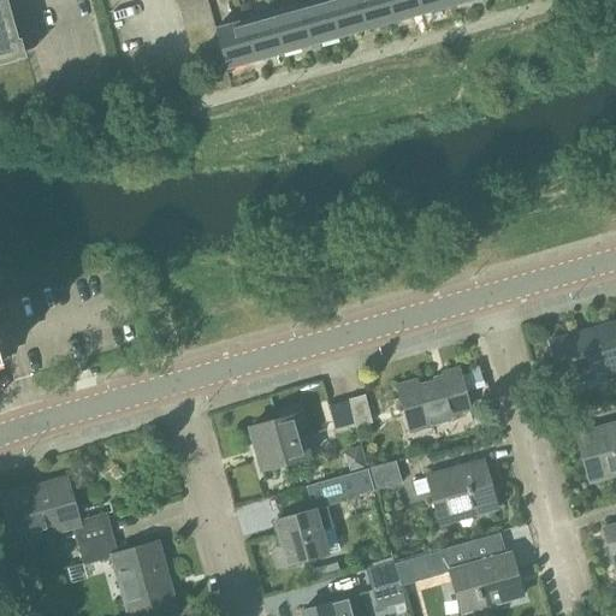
[(0,0),(0,65),(18,60),(0,0)]
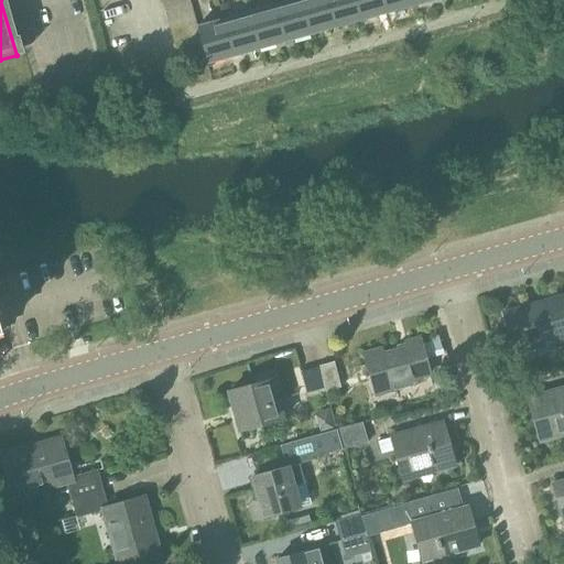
[(162,0),(166,12),(192,4),(190,0),(162,0)]
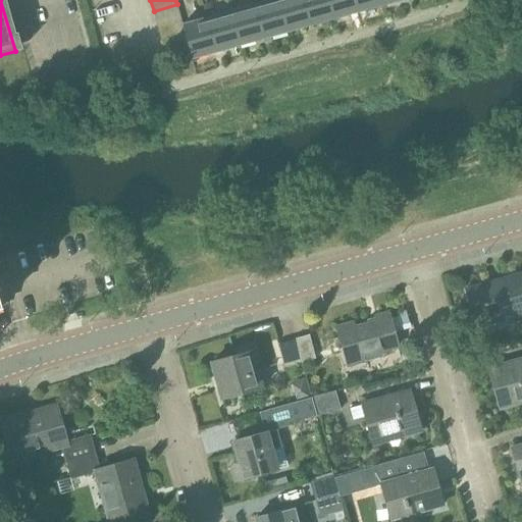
[(277,0),(274,0),(254,6),(263,40),(288,34),(277,0)]
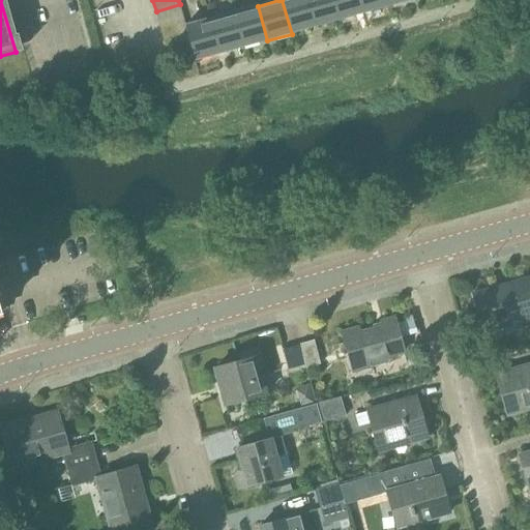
[(282,0),(292,34),(316,27),(307,0),(282,0)]
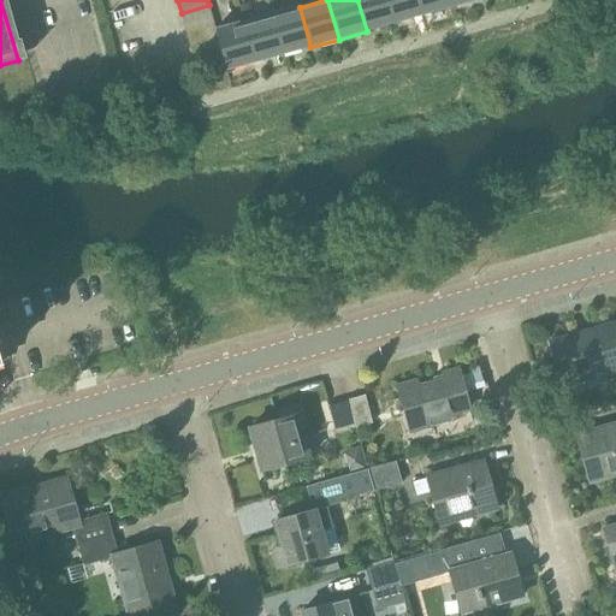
[(388,0),(357,0),(367,31),(395,24),(388,0)]
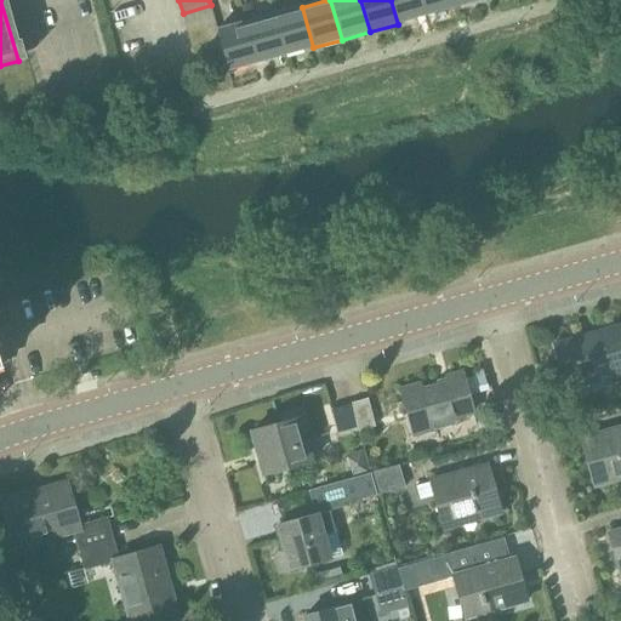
[(421,0),(391,0),(398,24),(426,16),(421,0)]
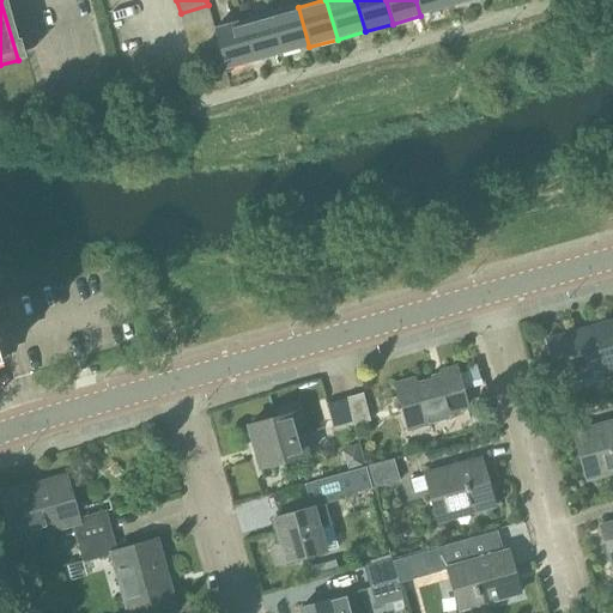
[(416,0),(420,16),(448,7),(445,0),(416,0)]
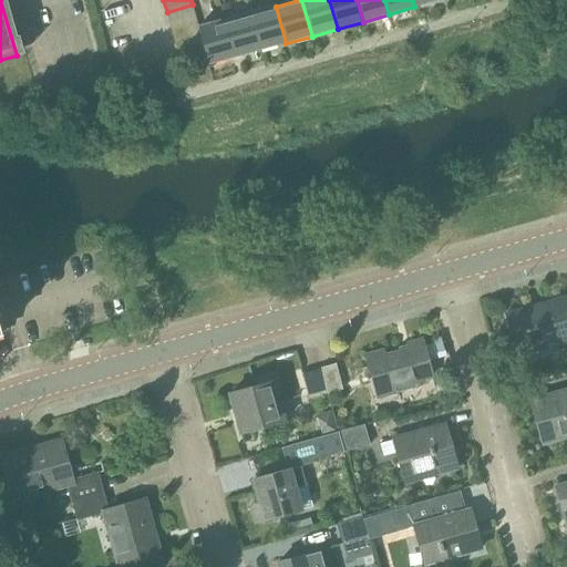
[(276,7),(250,13),(260,51),(286,43),(276,7)]
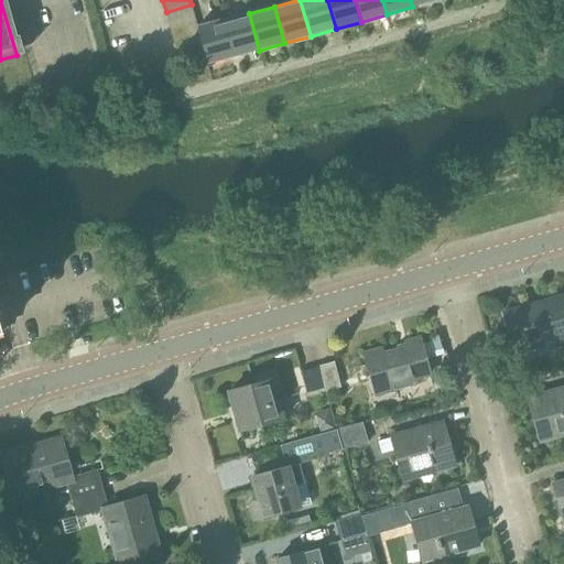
[(235,57),(259,51),(249,13),(225,20),(235,57)]
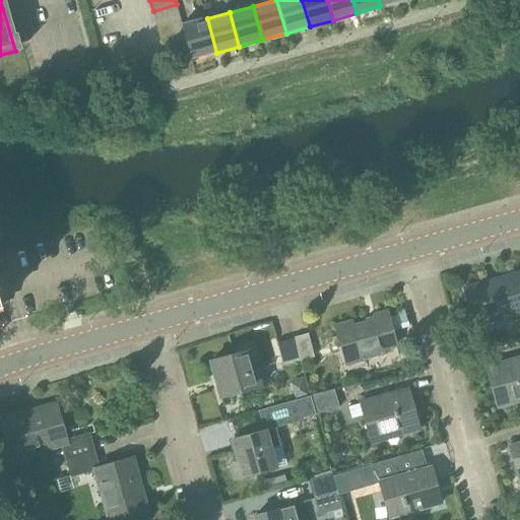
[(207,18),(183,25),(182,25),(182,27),(186,39),(189,50),(191,60),(216,53),(207,18)]
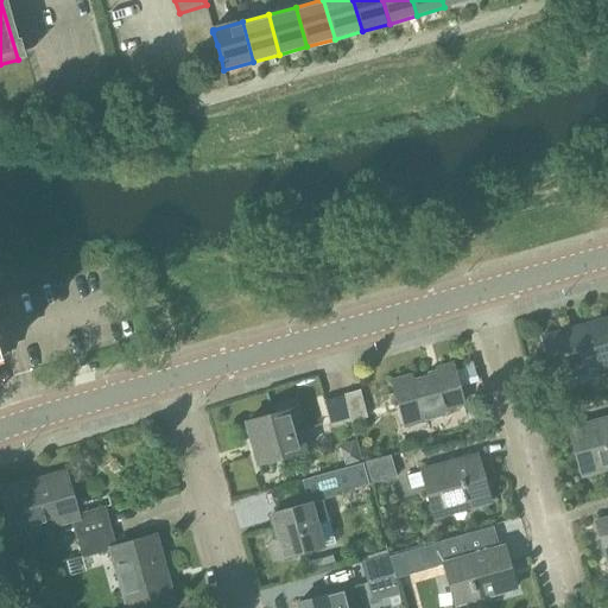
[(217,45),(213,32),(187,39),(190,52),(217,45)]
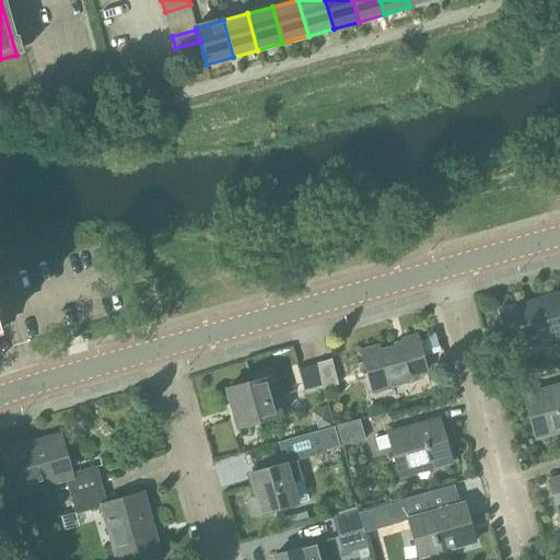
[(203,54),(200,42),(175,48),(178,61),(203,54)]
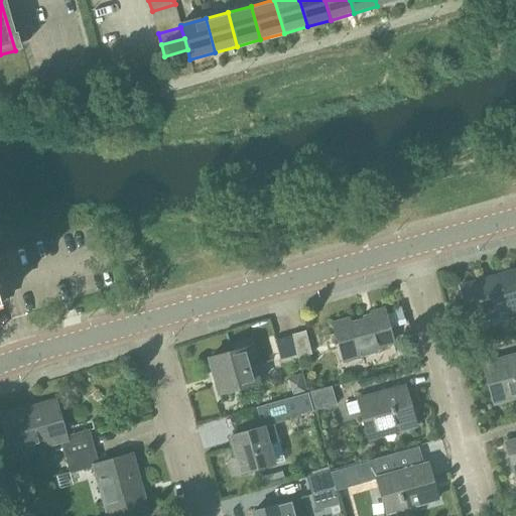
[(136,85),(149,81),(144,65),(132,68),(136,85)]
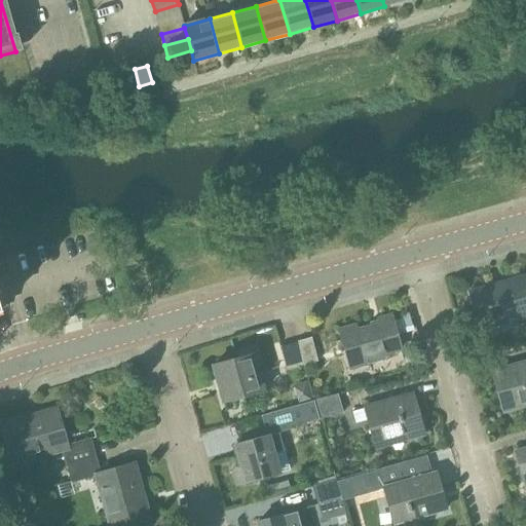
[(481,328),(525,314),(525,288),(523,278),(471,293),(481,328)]
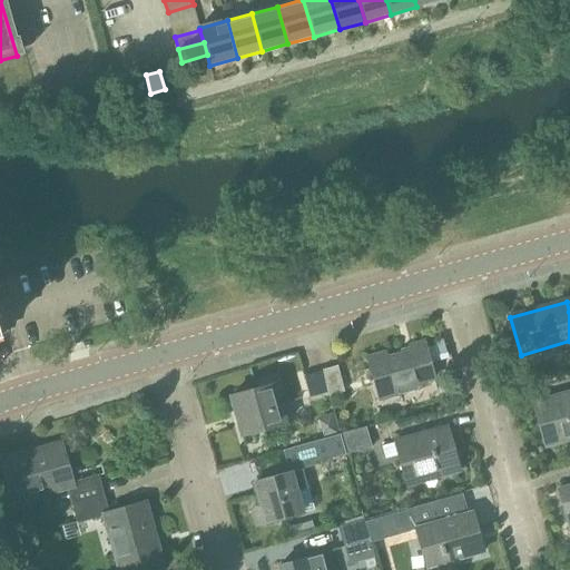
[(435,346),(425,349),(426,351),(430,362),(440,360),(449,357),(443,337),(434,341),(435,346)]
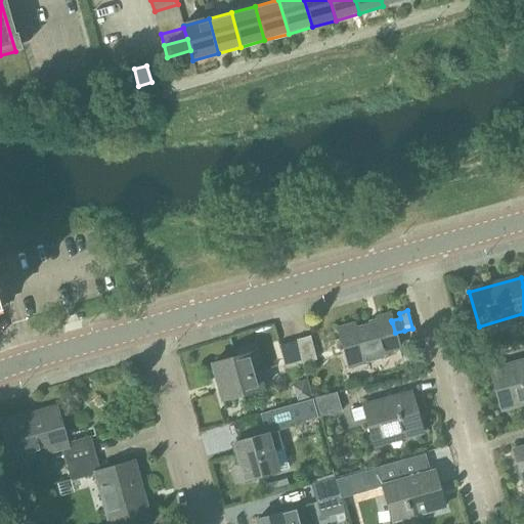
[(350,367),(365,362),(364,358),(399,348),(395,333),(392,322),(391,320),(390,314),(378,317),(380,323),(356,330),(355,324),(340,329),(342,339),(332,341),(334,352),(345,349),(350,367)]
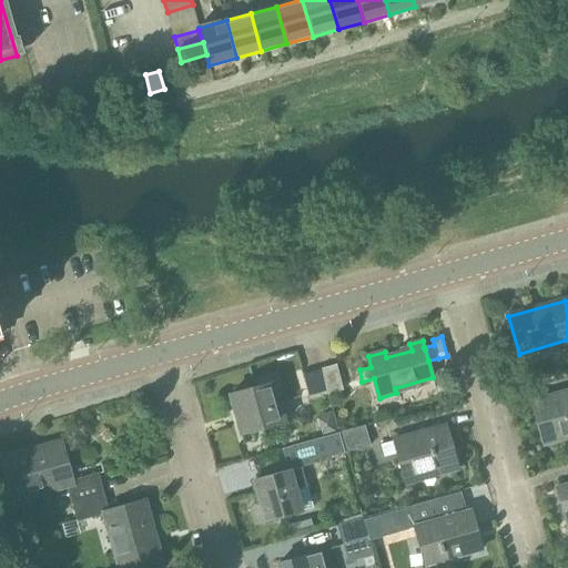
[(341,364),(321,368),(328,394),(347,388),(341,364)]
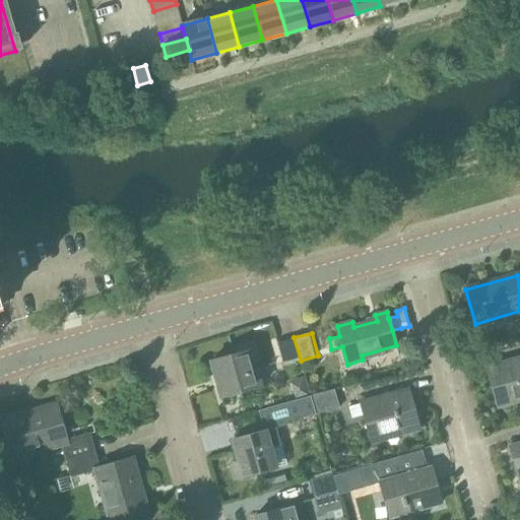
[(283,366),(301,361),(294,337),(277,342),(283,366)]
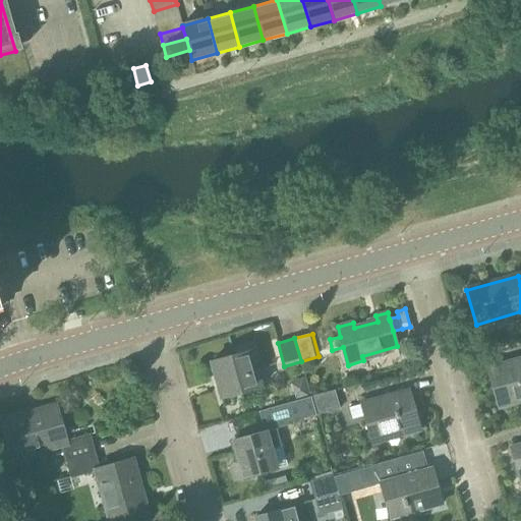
[(229,357),(212,361),(222,397),(262,387),(251,351),(229,357)]
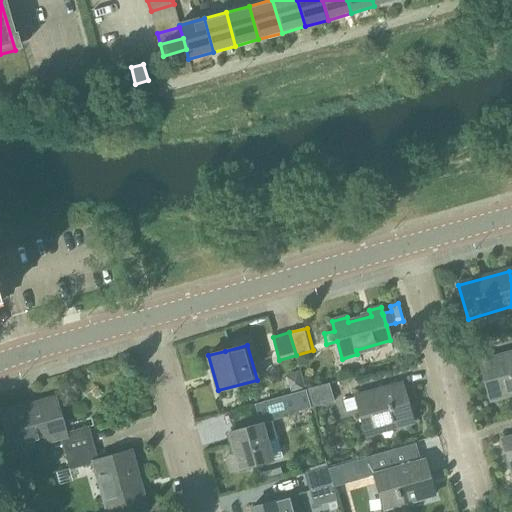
[(491,400),(511,394),(511,352),(480,362),(491,400)]
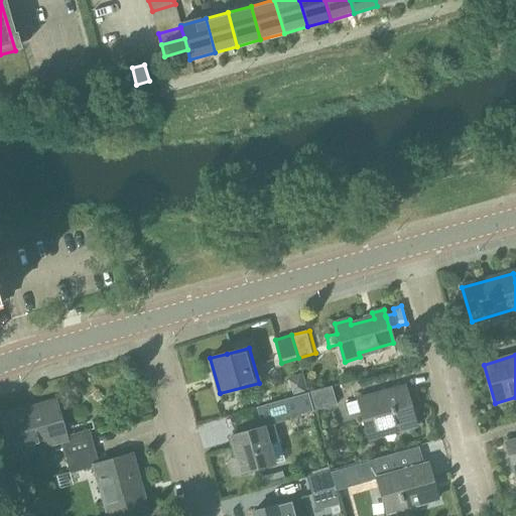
[(332,386),(308,393),(313,411),(337,404),(332,386)]
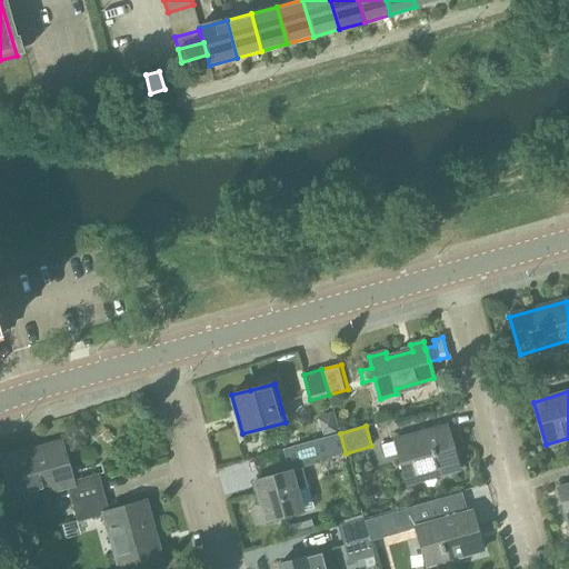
[(448,427),(395,441),(407,483),(459,469),(448,427)]
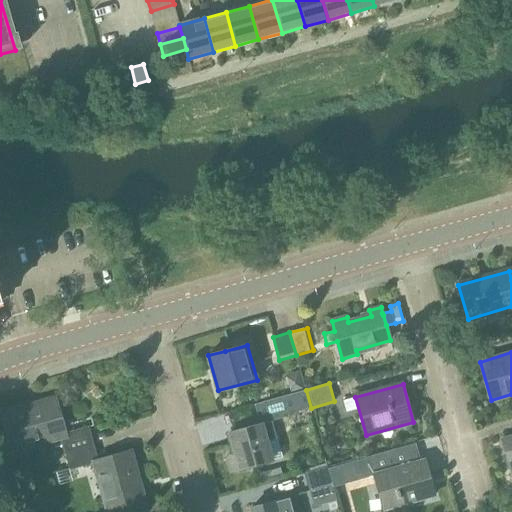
[(258,424),(229,432),(240,470),(272,461),(267,443),(277,440),(271,421),(288,417),(288,414),(311,408),(306,390),(254,404),(260,424),(258,424)]
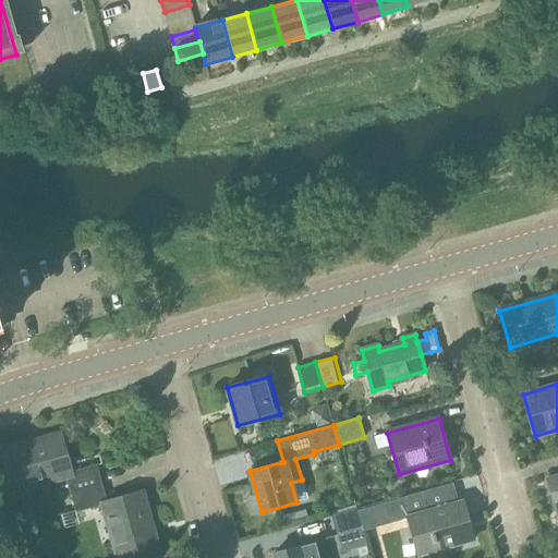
[(71,493),(101,484),(97,465),(71,473),(61,435),(2,451),(13,494),(67,478),(71,493)]
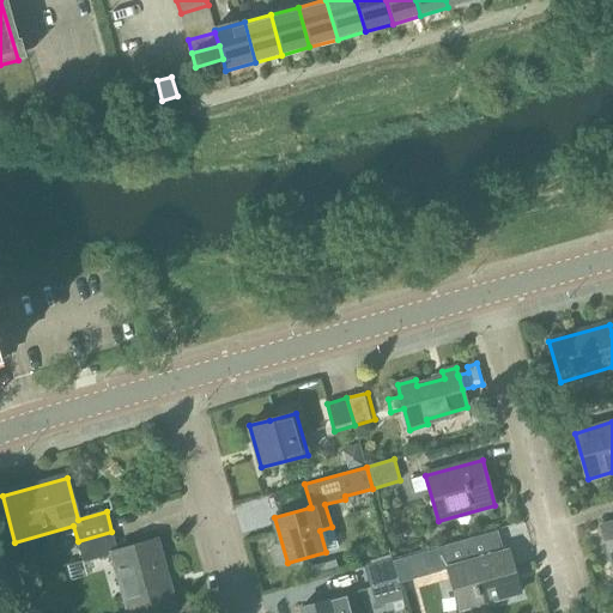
[(612,568),(612,522),(601,526),(608,556),(612,568)]
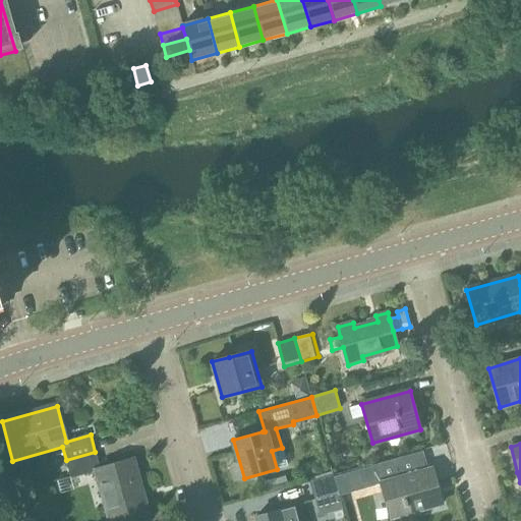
[(95,452),(66,460),(71,476),(71,478),(96,472),(109,520),(126,520),(150,515),(134,460),(100,469),(95,452)]
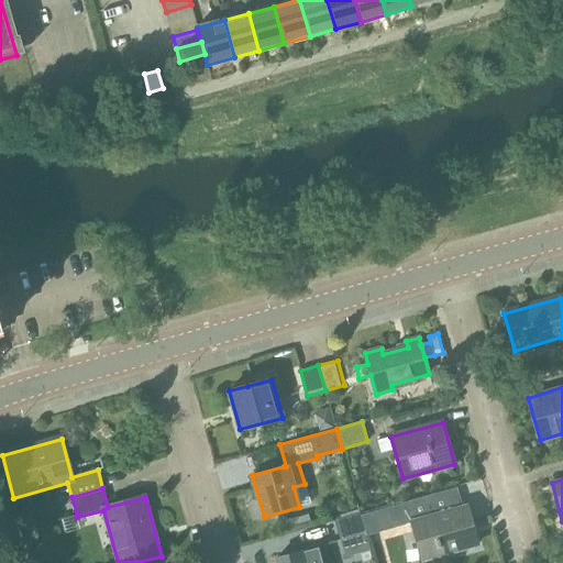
[(401,504),(360,516),(365,533),(365,536),(407,523),(401,504)]
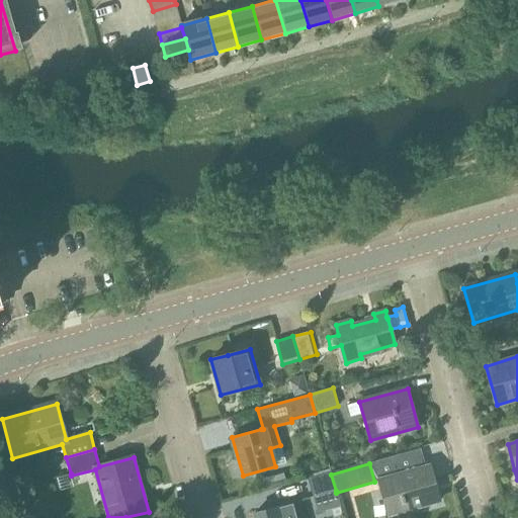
[(389,515),(439,501),(437,494),(429,466),(378,481),(385,507),(389,515)]
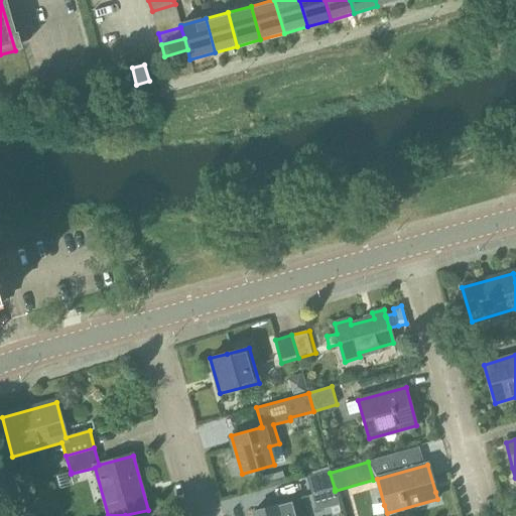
[(305,477),(311,496),(335,489),(330,473),(330,471),(305,477)]
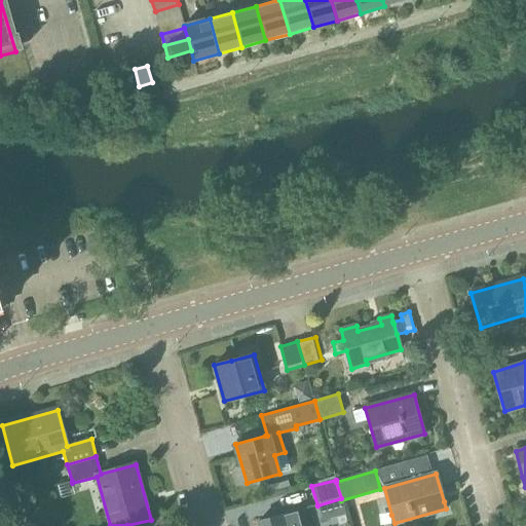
[(75,495),(72,483),(72,481),(51,487),(51,488),(58,486),(61,499),(75,495)]
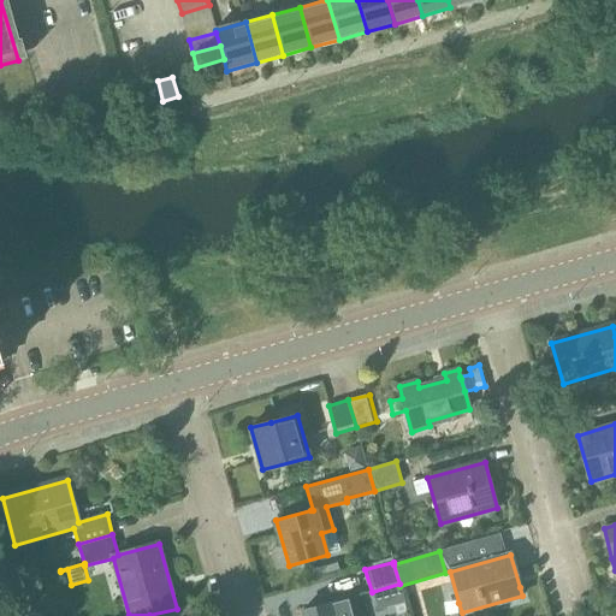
[(337,563),(307,572),(311,586),(341,576),(337,563)]
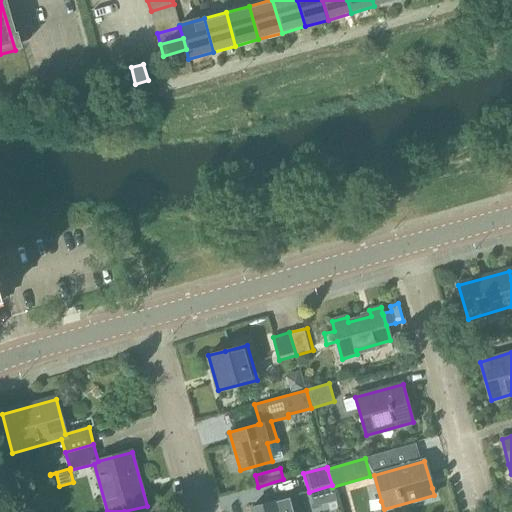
[(298,511),(294,496),(251,508),(252,511),(298,511)]
